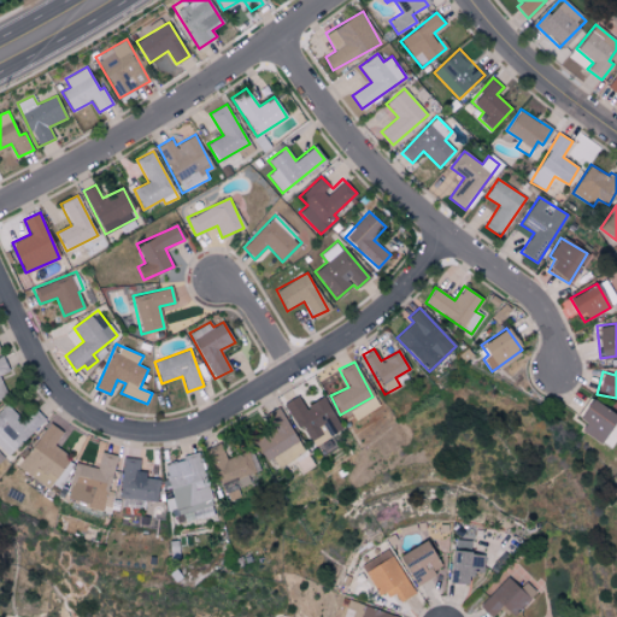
[(288,400),(307,446),(341,433),(325,397),(304,405),(299,395),(288,400)]
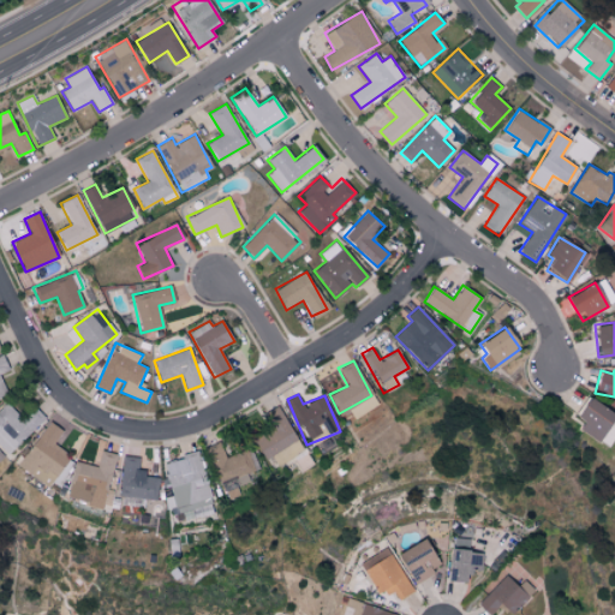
[(575,417),(583,422),(578,430),(598,442),(614,413),(587,396),(575,417)]
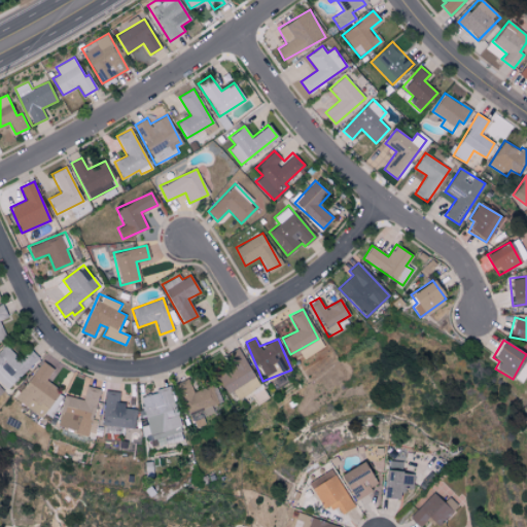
[(20,358),(4,345),(0,349),(0,382),(8,389),(38,357),(29,348),(20,358)]
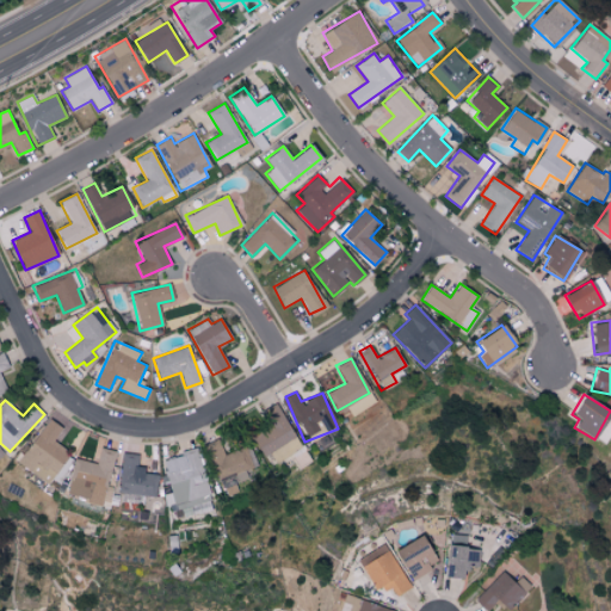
[(300,449),(277,402),(261,411),(269,425),(251,434),(263,457),(271,454),(275,461),(300,449)]
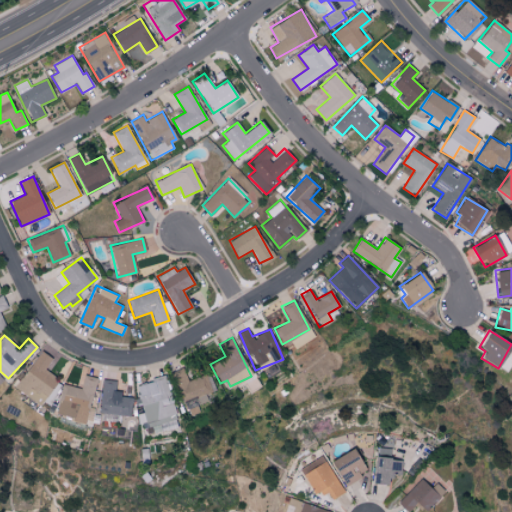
[(511,358),(511,347),(500,366),(506,370),(511,358)]
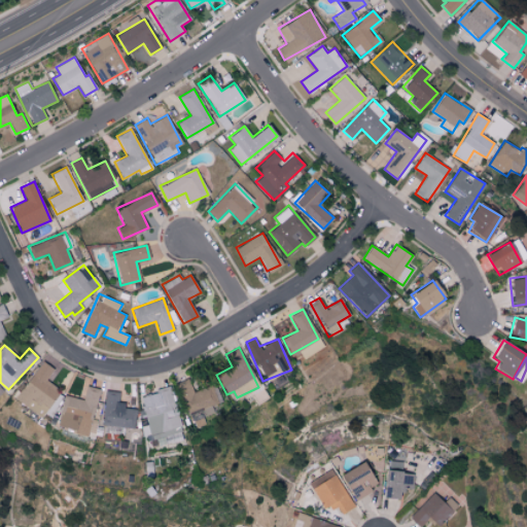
[(15,401),(43,417),(60,389),(46,381),(54,369),(40,360),(15,401)]
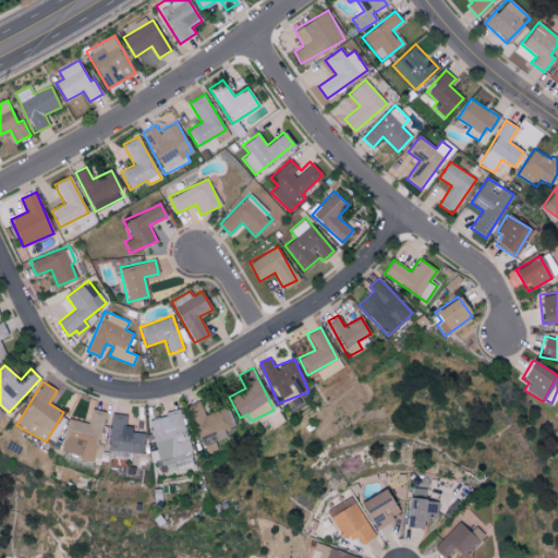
[(203,414),(198,401),(186,405),(203,456),(228,448),(221,429),(230,427),(223,408),(203,414)]
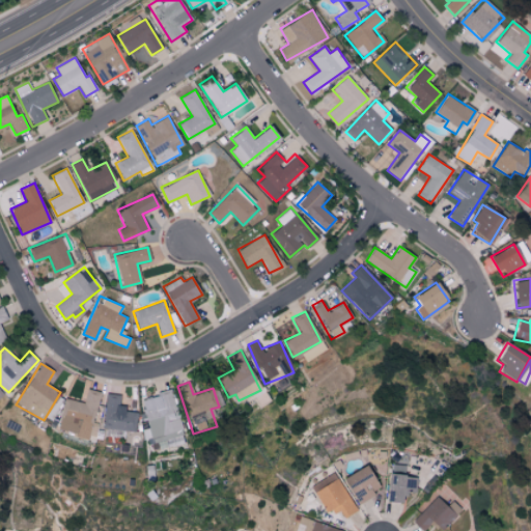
[(100,392),(86,389),(83,402),(65,398),(57,430),(88,438),(100,392)]
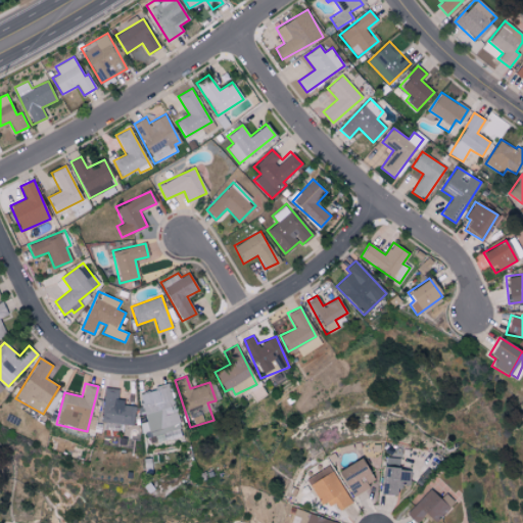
[(178,427),(171,385),(140,390),(147,432),(178,427)]
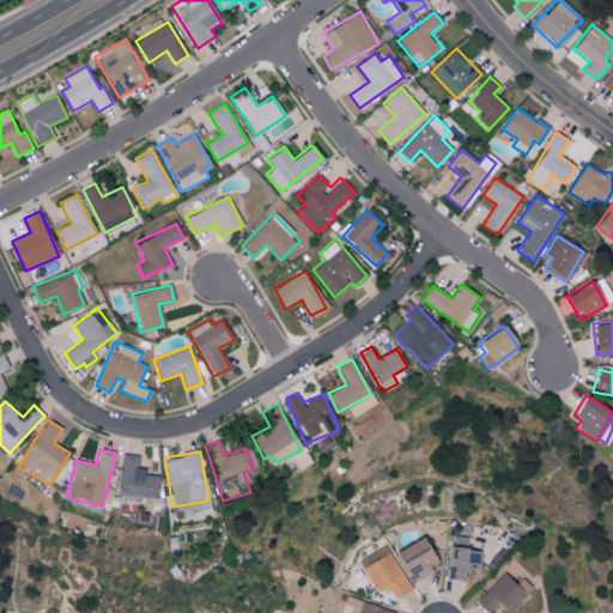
[(139,456),(123,454),(117,493),(156,498),(159,474),(137,471),(139,456)]
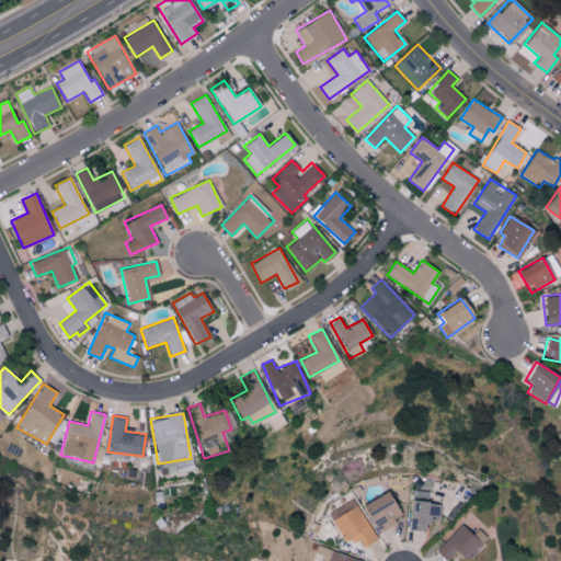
[(439,521),(441,504),(426,503),(427,491),(412,490),(409,529),(425,531),(425,521),(439,521)]
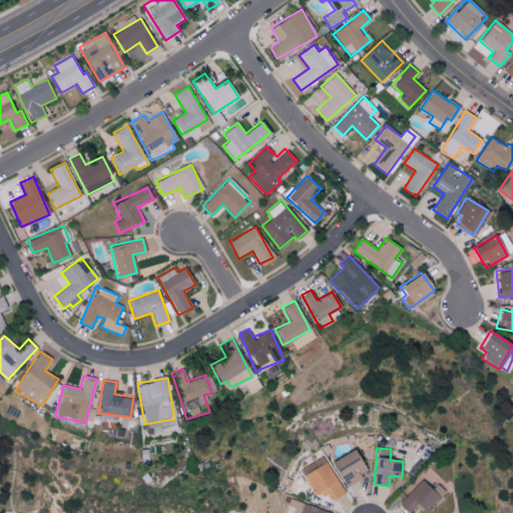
[(344,486),(367,474),(354,450),(331,462),(344,486)]
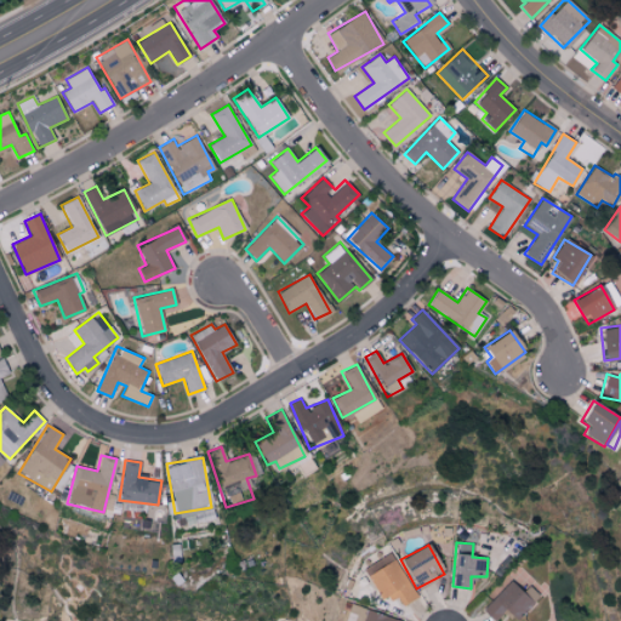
[(402,605),(416,598),(391,553),(364,569),(382,602),(396,596),(402,605)]
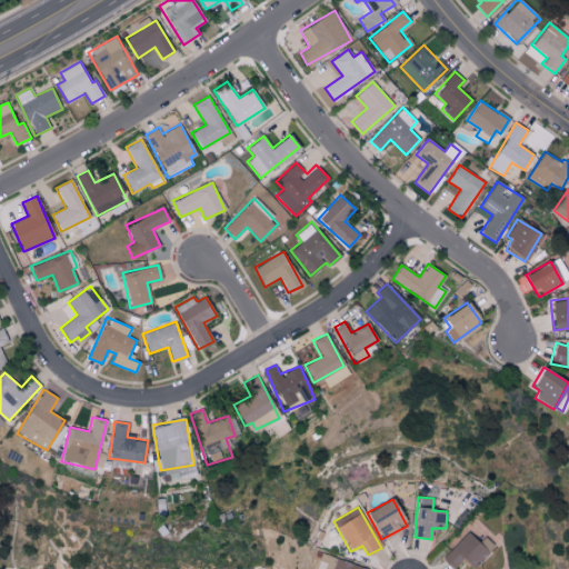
[(441,559),(452,568),(462,559),(472,568),(493,546),(485,537),(479,542),(467,531),(441,559)]
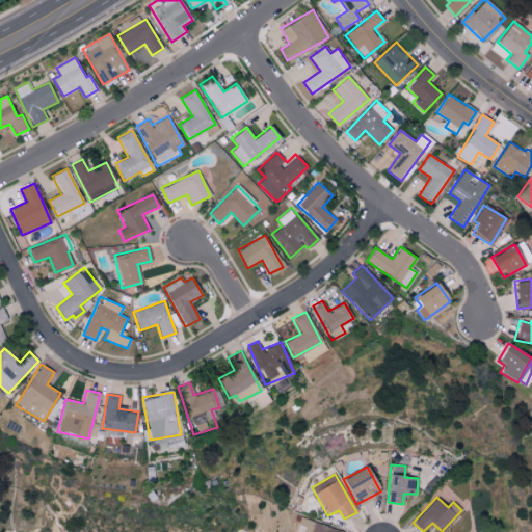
[(342,531),(343,530),(299,519),(295,531),(342,531)]
